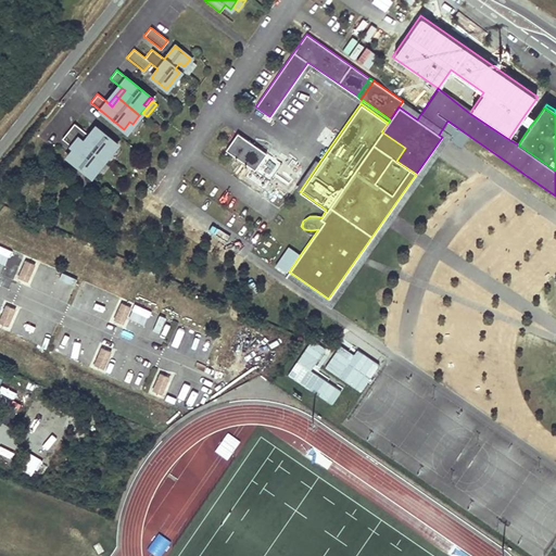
[(129,122),(124,129),(126,131),(133,124),(129,122)]
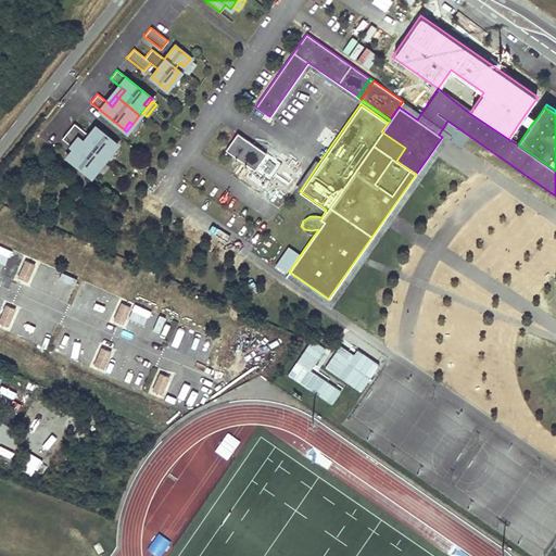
[(73,123),(67,130),(101,158),(106,151),(110,153),(116,144),(98,129),(91,138),(88,135),(73,123)]
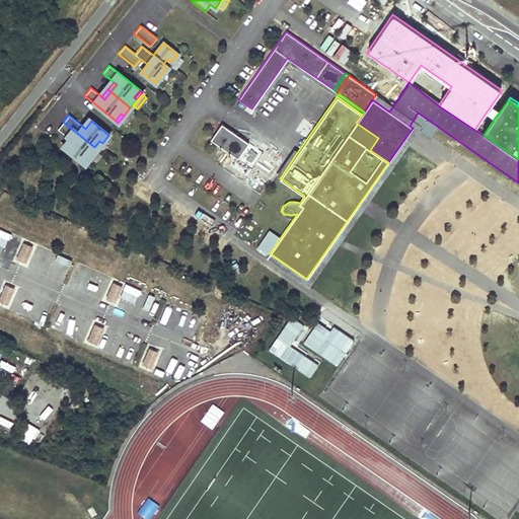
[(88,119),(82,126),(85,129),(91,121),(88,119)]
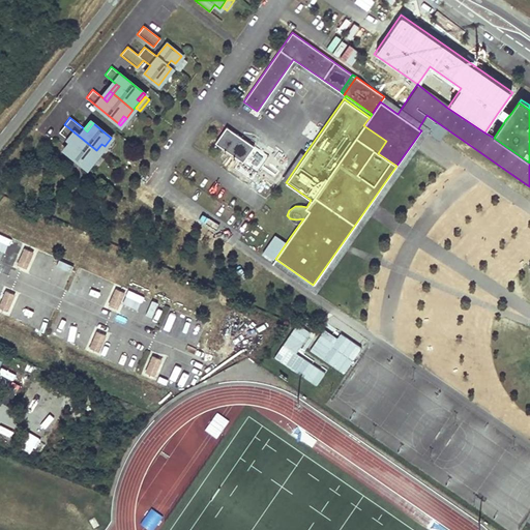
[(96,150),(64,124),(58,131),(70,141),(74,144),(66,152),(86,168),(94,158),(91,156),(96,150)]
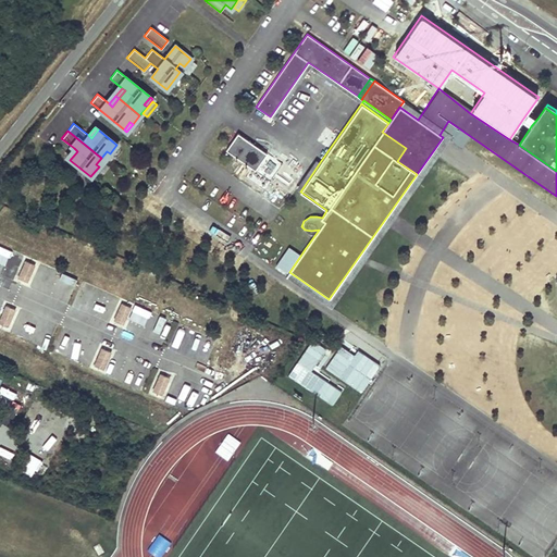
[(267,153),(237,133),(225,150),(255,170),(267,153)]
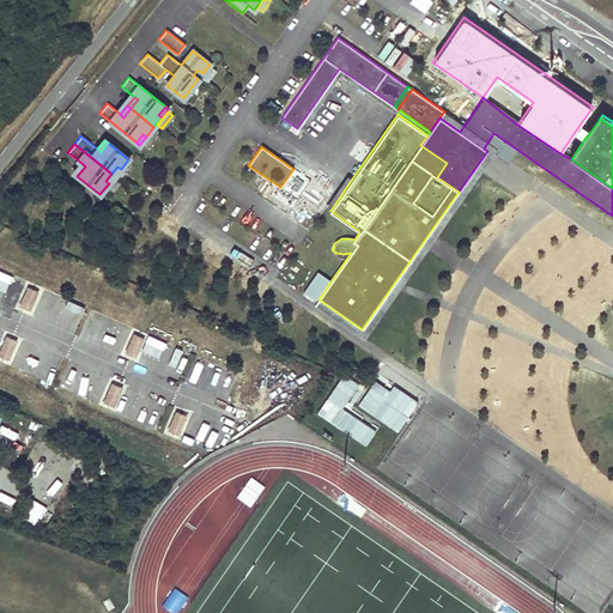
[(82,163),(73,173),(77,176),(85,167),(82,163)]
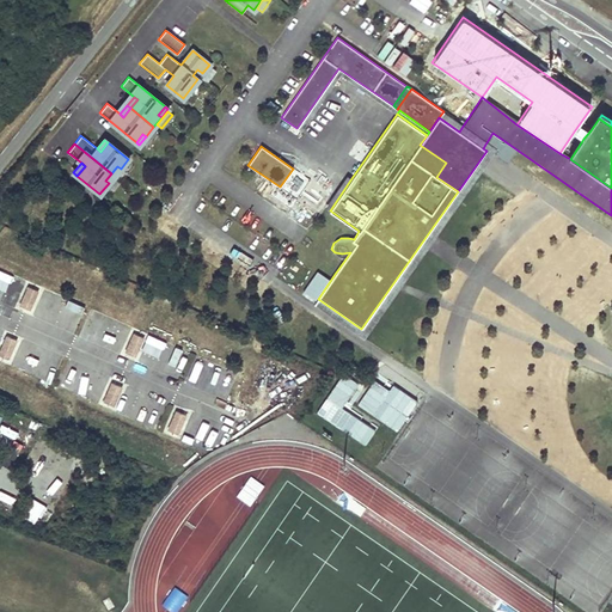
[(318,299),(335,274),(322,264),(304,289),(318,299)]
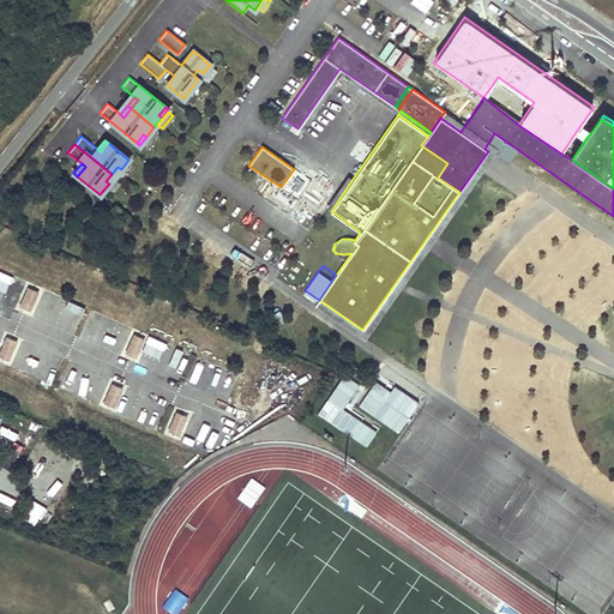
[(28,309),(35,292),(25,287),(17,306),(28,309)]
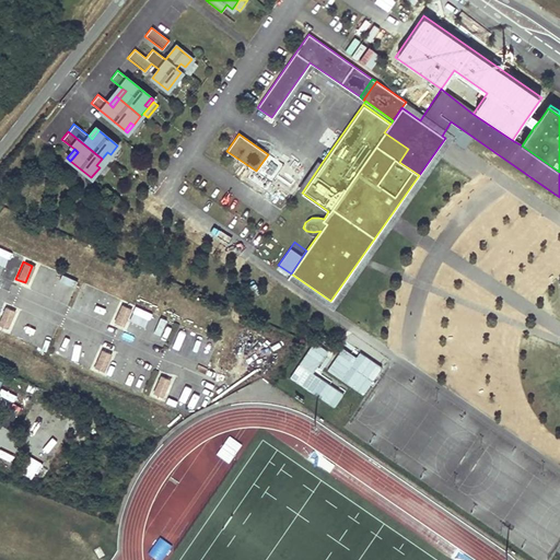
[(62,272),(59,279),(74,286),(78,278),(62,272)]
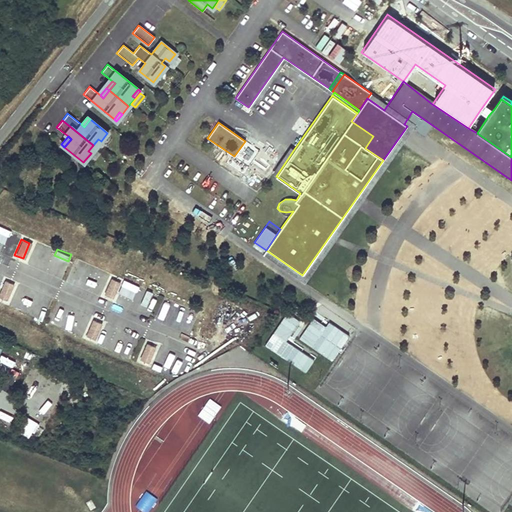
[(111,298),(118,282),(109,278),(102,294),(111,298)]
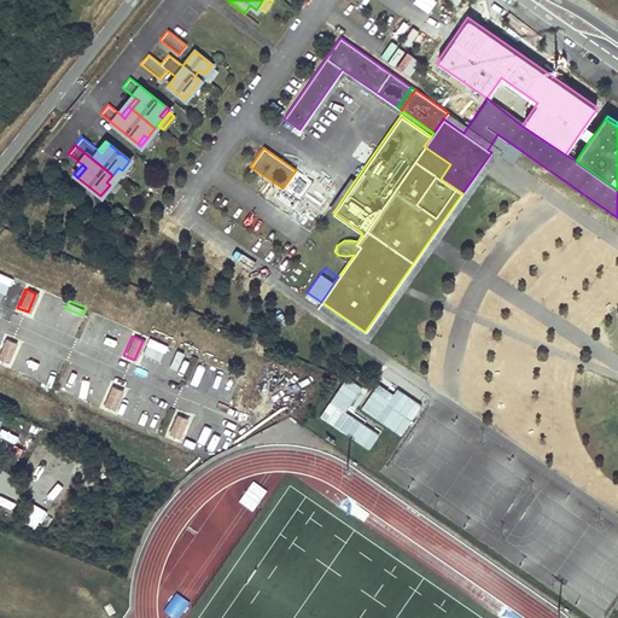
[(0,357),(6,361),(13,343),(4,338),(0,345),(0,357)]
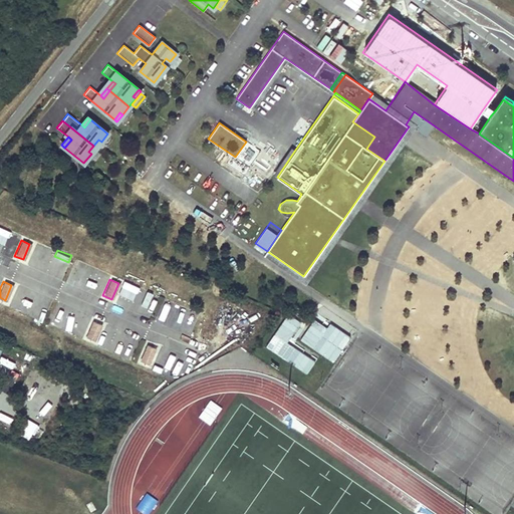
[(328,329),(314,320),(301,340),(333,361),(350,336),(331,324),(328,329)]
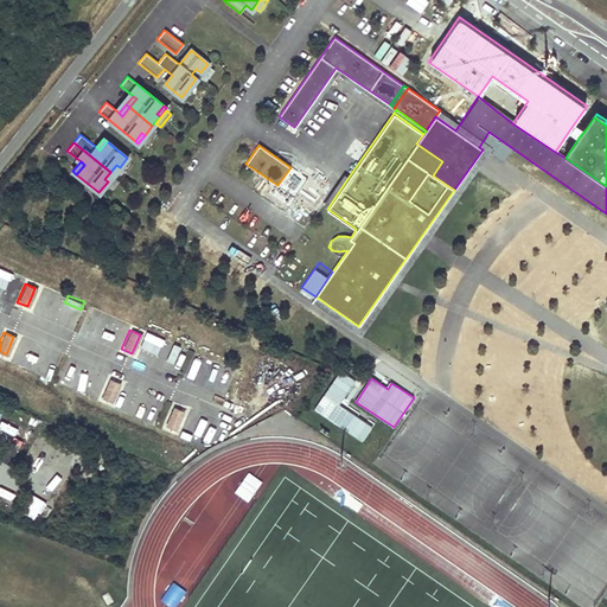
[(110,402),(119,384),(108,379),(100,397),(110,402)]
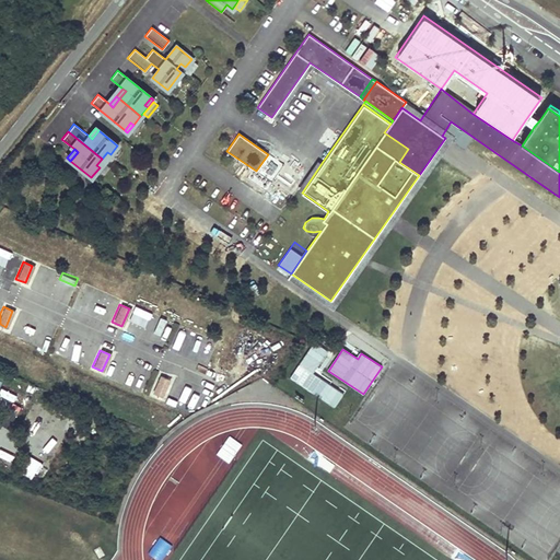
[(343,393),(299,363),(290,376),(335,406),(343,393)]
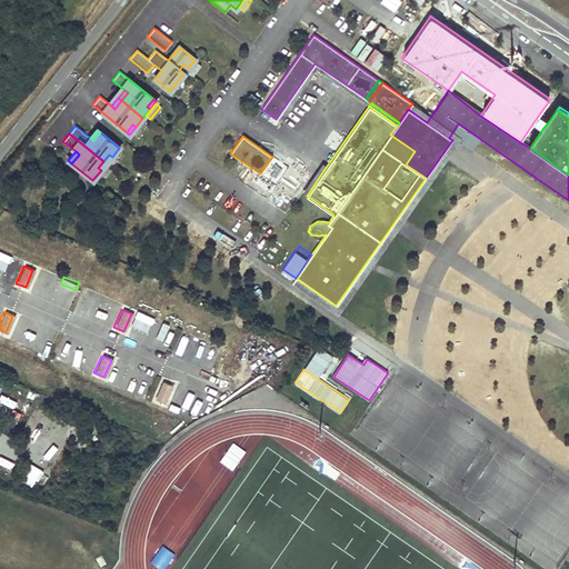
[(163,403),(170,386),(161,382),(153,399),(163,403)]
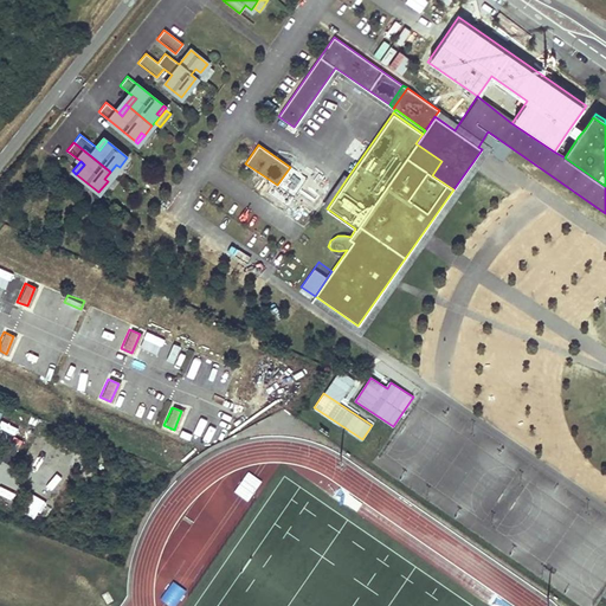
[(194,412),(186,427),(201,436),(208,419),(194,412)]
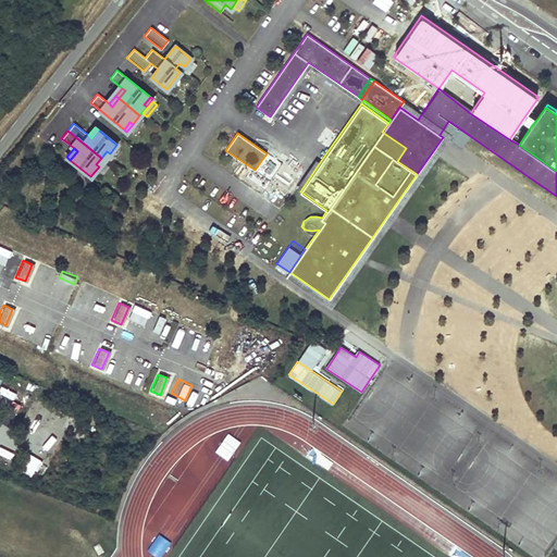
[(226,434),(219,454),(226,457),(231,448),(234,449),(238,438),(226,434)]
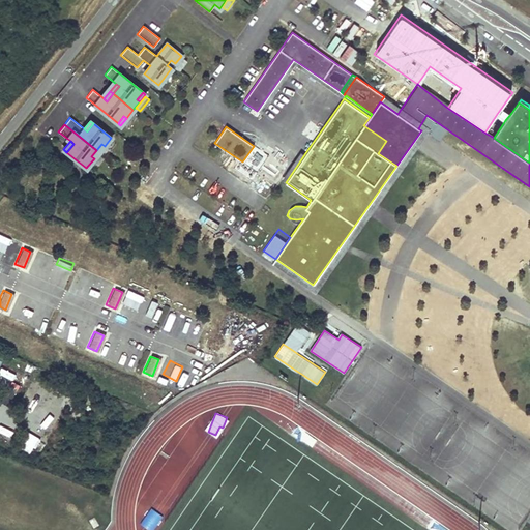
[(1,425),(0,428),(0,432),(10,437),(13,431),(1,425)]
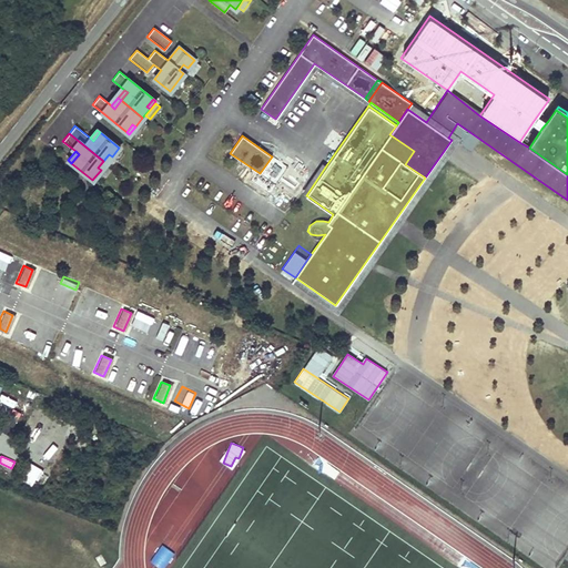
[(28,462),(23,479),(36,484),(41,466),(28,462)]
